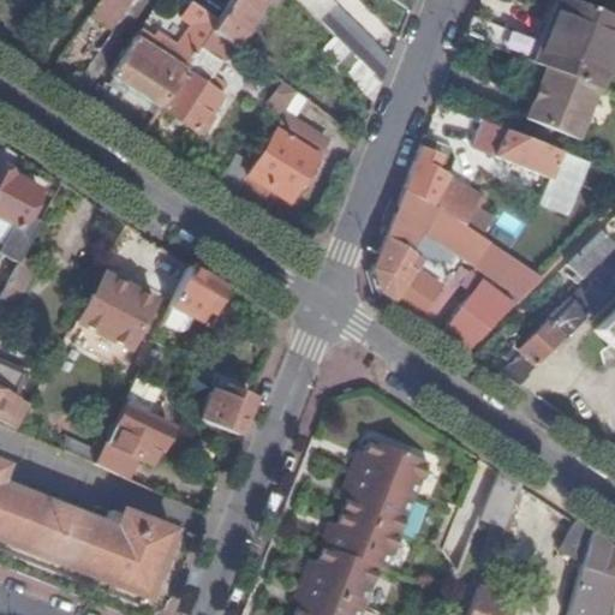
[(101,0),(90,17),(109,30),(130,0),(101,0)]
